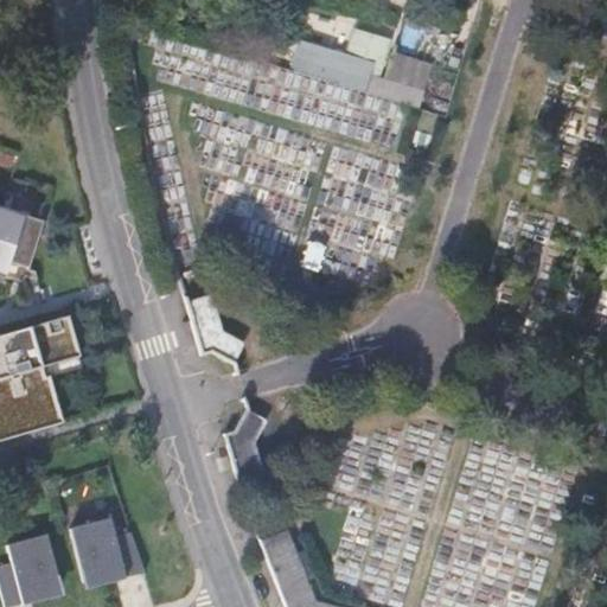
[(299,43),(291,71),(394,102),(398,87),(378,81),(389,39),(356,30),(349,57),(299,43)]
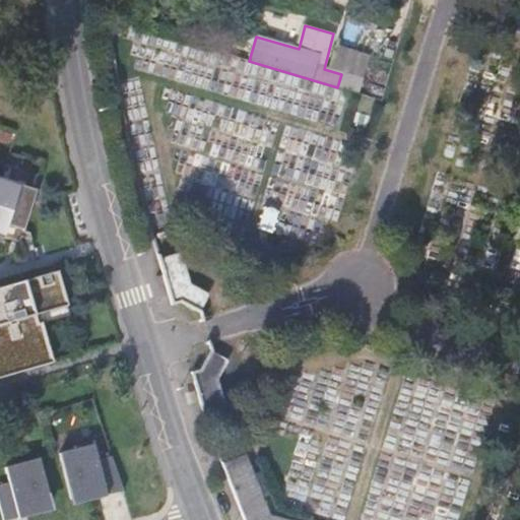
[(361,80),(341,74),(337,87),(356,93),(361,80)]
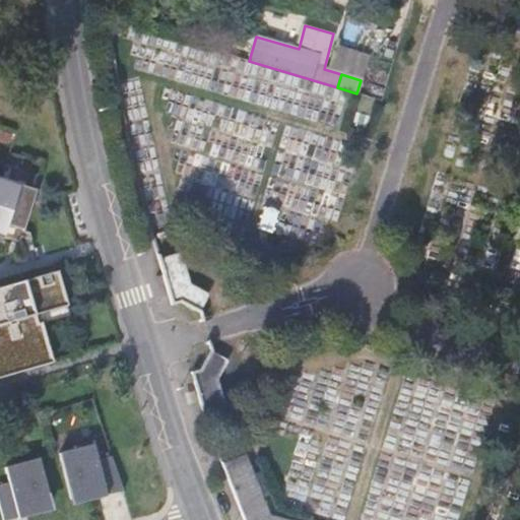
[(37,188),(0,176),(0,235),(19,241),(21,236),(23,236),(25,231),(23,230),(37,188)]
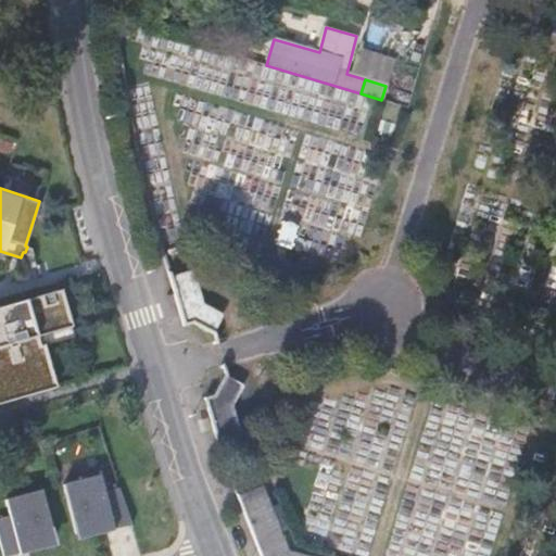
[(192,273),(172,279),(179,306),(201,300),(192,273)]
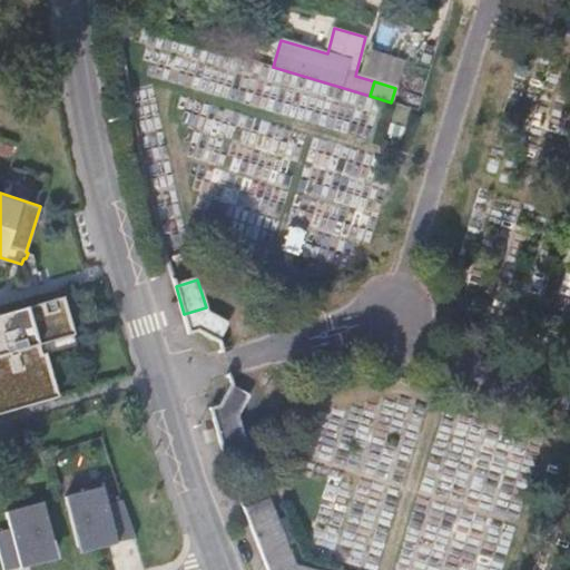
[(75,334),(64,295),(0,314),(0,412),(47,400),(41,382),(52,379),(45,353),(41,354),(38,344),(75,334)]
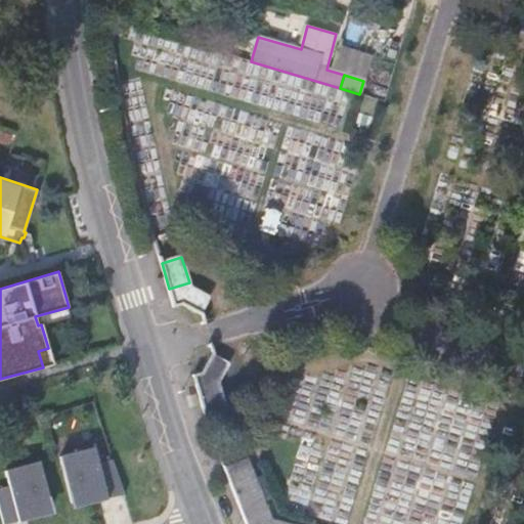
[(191,289),(189,282),(169,289),(175,307),(182,304),(202,314),(210,298),(191,289)]
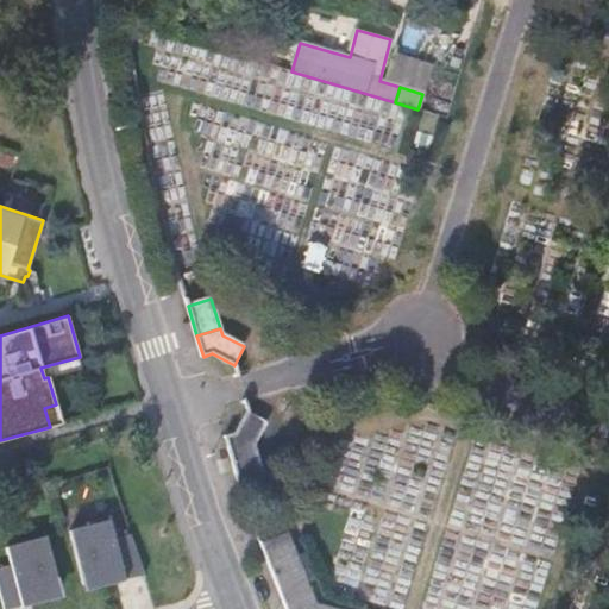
[(62,424),(56,405),(44,408),(50,427),(62,424)]
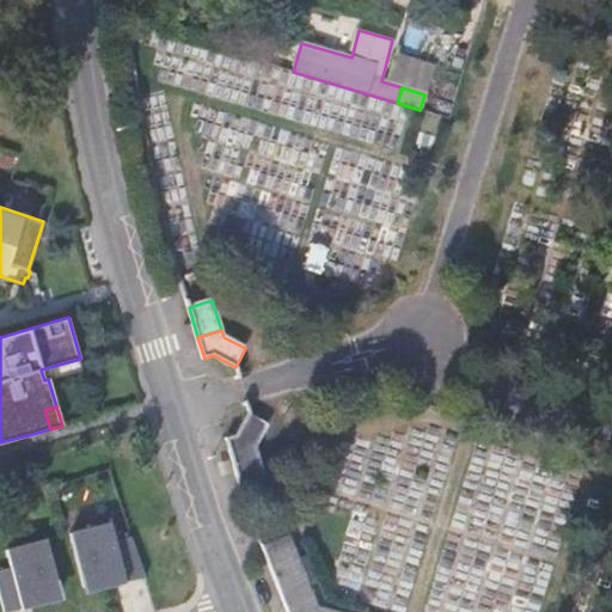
[(238,435),(227,438),(233,460),(257,453),(256,446),(268,422),(248,414),(238,435)]
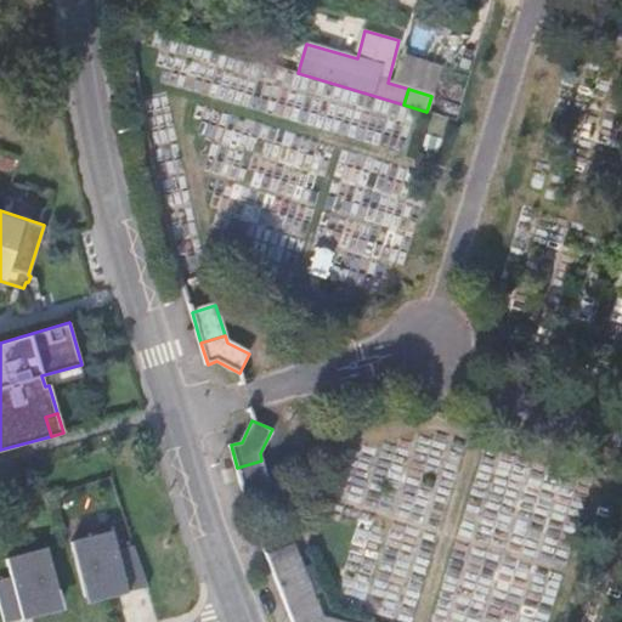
[(261,461),(237,468),(246,498),(270,490),(261,461)]
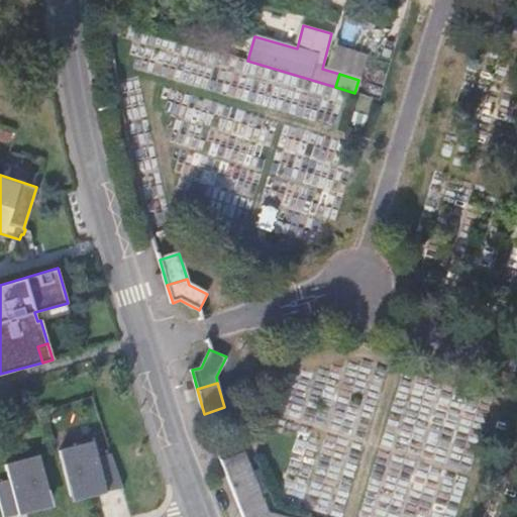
[(106,492),(124,488),(113,453),(98,457),(94,442),(61,450),(73,496),(105,488),(106,492)]
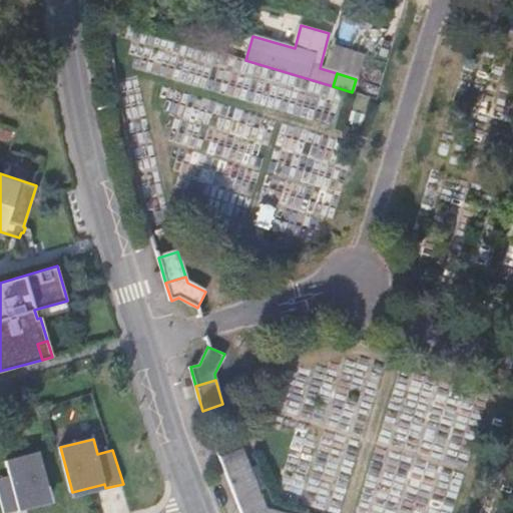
[(242,448),(219,456),(241,512),(283,512),(267,508),(261,490),(268,486),(260,465),(250,468),(242,448)]
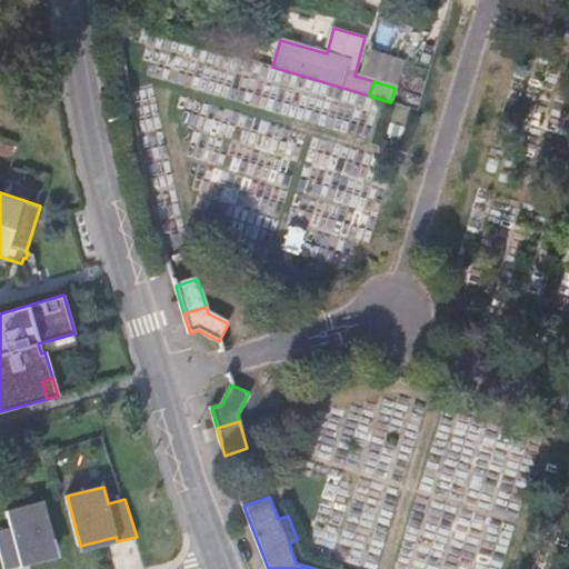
[(0,532),(0,546),(6,568),(8,568),(23,566),(21,560),(58,551),(45,502),(8,511),(12,529),(0,532)]
